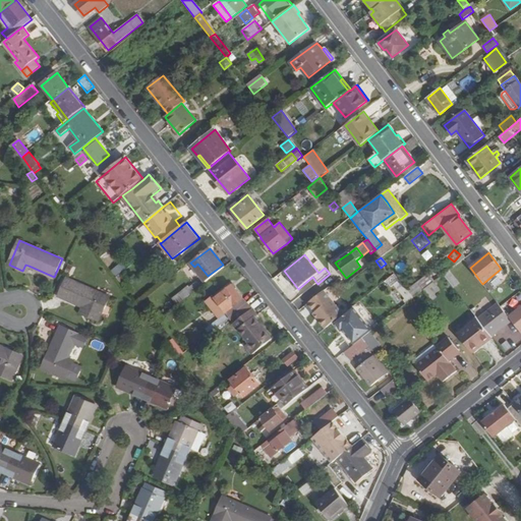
[(122,262),(112,270),(116,276),(126,268),(122,262)]
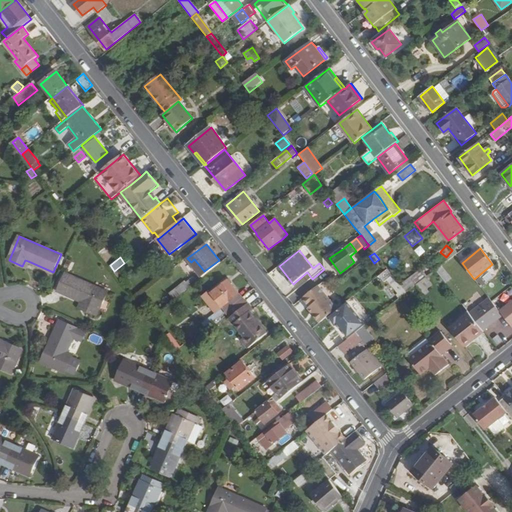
[(435,269),(446,283),(451,278),(441,265),(435,269)]
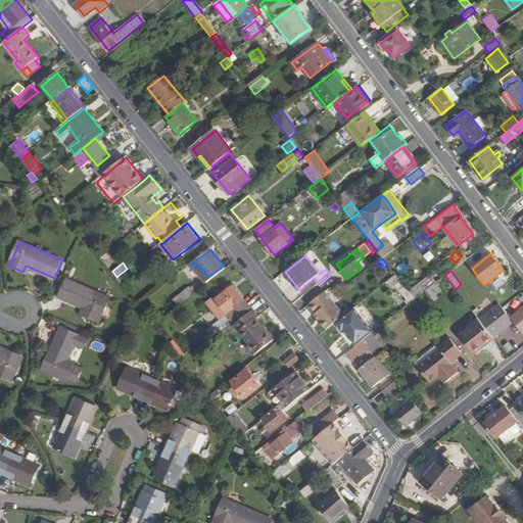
[(409,290),(415,297),(424,290),(435,282),(429,275),(409,290)]
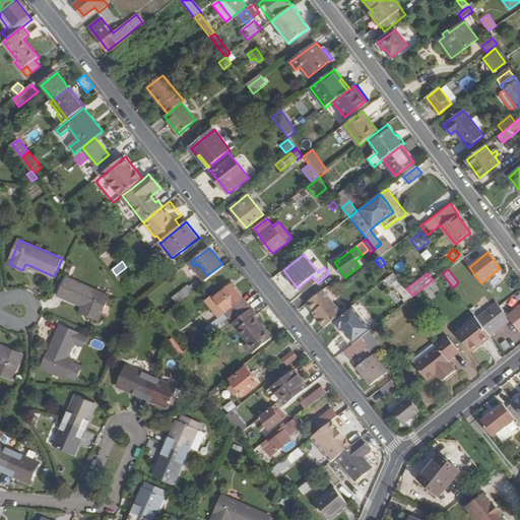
[(68,278),(60,297),(83,307),(87,309),(84,314),(99,320),(109,296),(68,278)]
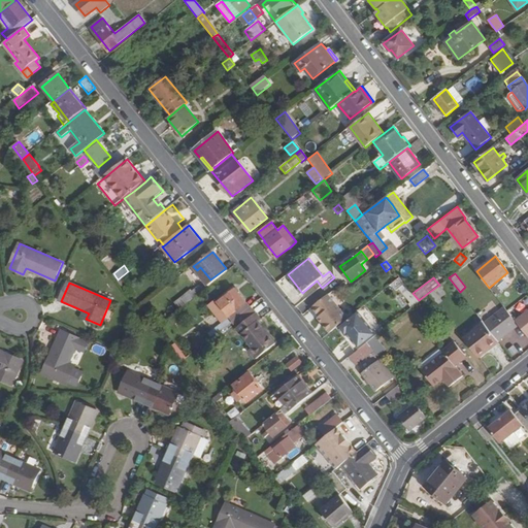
[(207,287),(203,283),(195,289),(192,292),(189,288),(182,293),(188,302),(207,287)]
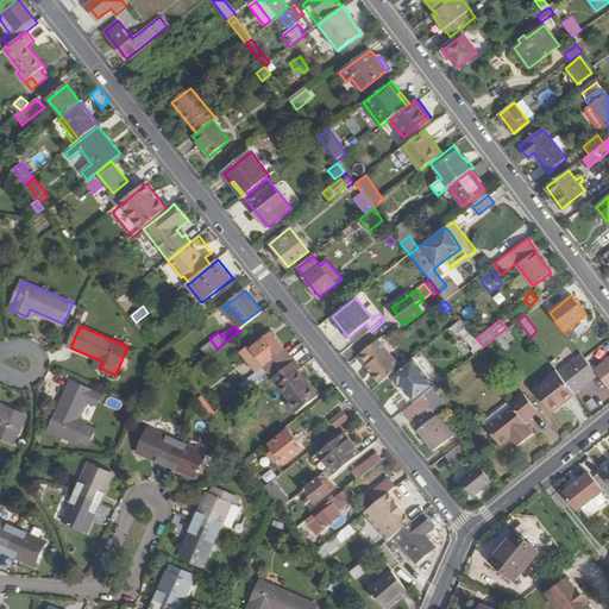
[(515,339),(507,328),(494,338),(504,352),(512,347),(509,344),(515,339)]
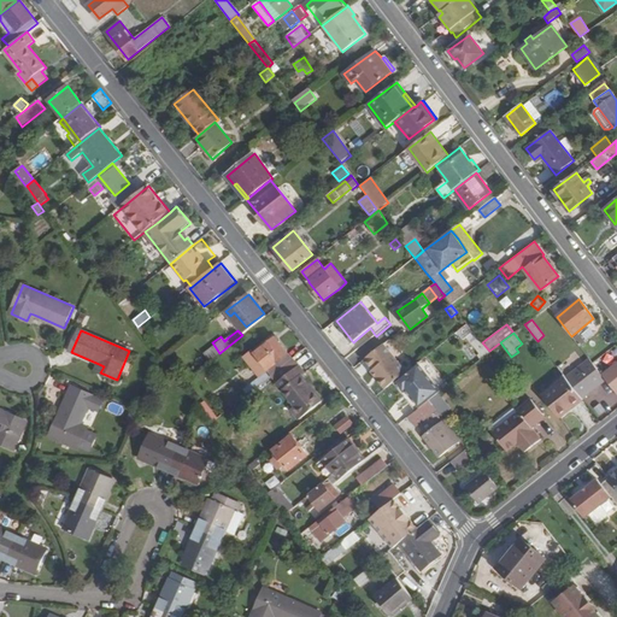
[(575,341),(581,348),(586,344),(580,336),(575,341)]
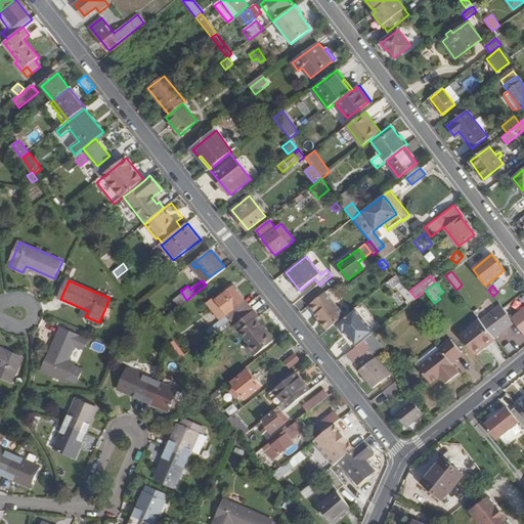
[(234,287),(218,301),(231,318),(249,305),(234,287)]
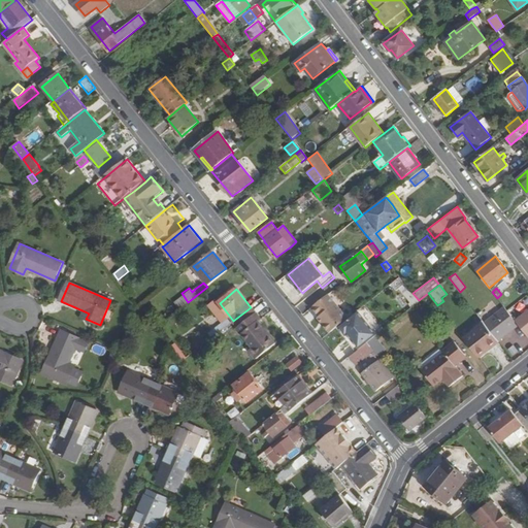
[(418,301),(413,294),(407,298),(414,304),(418,301)]
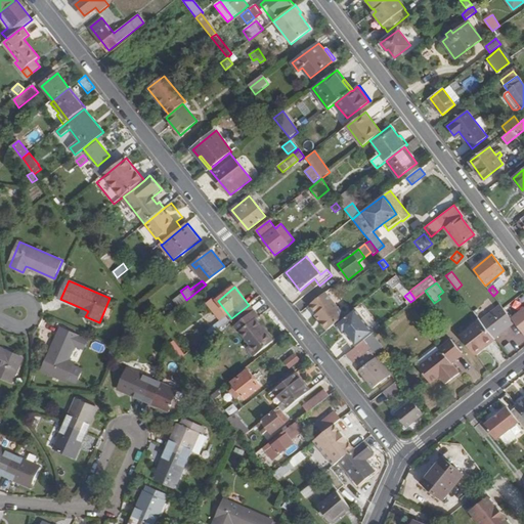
[(314,316),(325,332),(335,323),(344,317),(324,293),(309,306),(316,315),(314,316)]
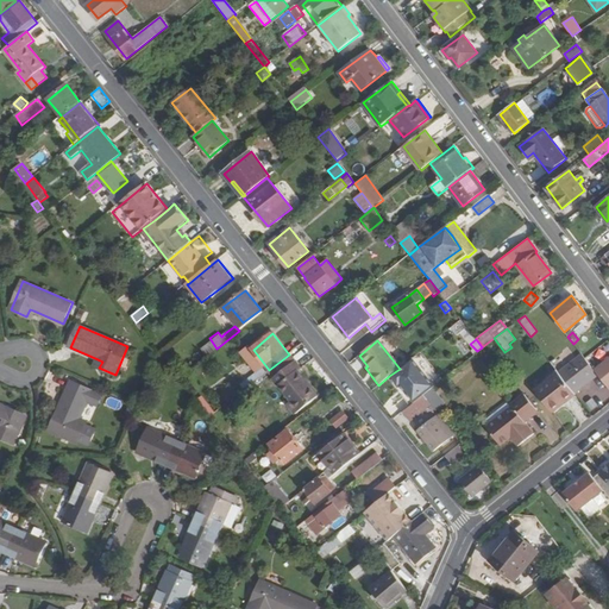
[(558,372),(575,393),(597,375),(595,370),(585,359),(582,355),(558,372)]
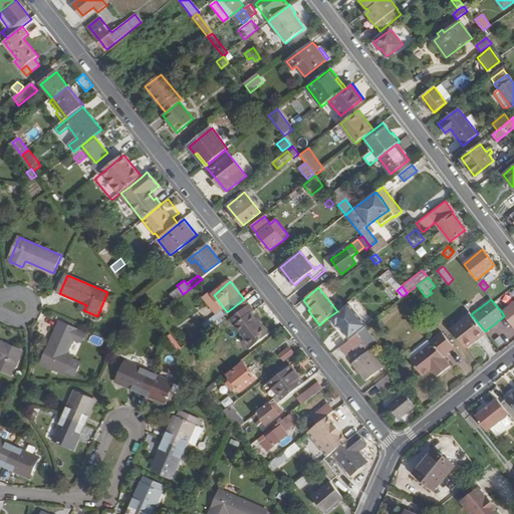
[(513,302),(502,312),(504,316),(513,328),(513,327),(513,302)]
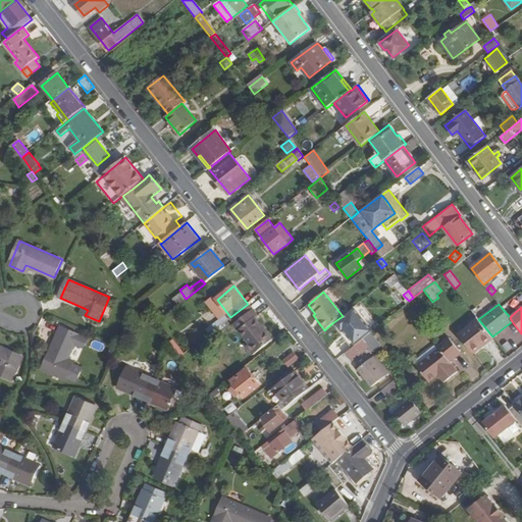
[(333,322),(342,331),(343,329),(355,345),(363,338),(371,331),(352,308),(343,316),(333,322)]
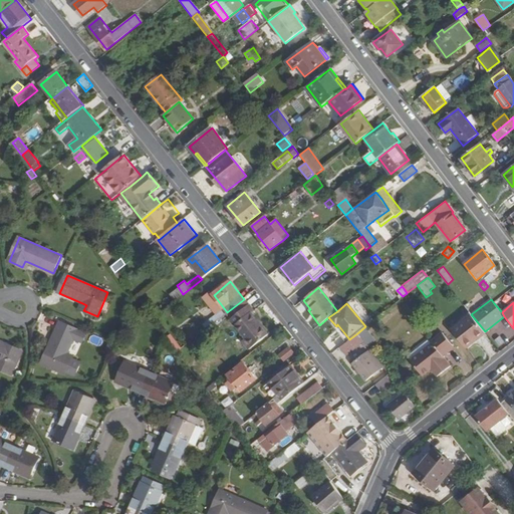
[(255,311),(250,304),(230,320),(236,326),(237,326),(247,338),(243,340),(250,349),(268,334),(252,314),(255,311)]
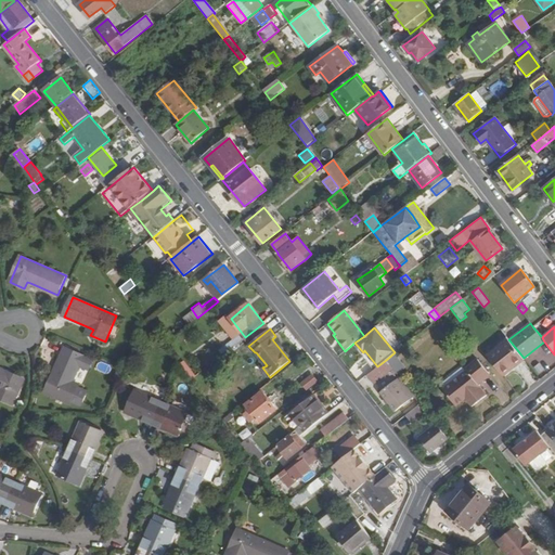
[(240,334),(227,345),(230,349),(243,339),(240,334)]
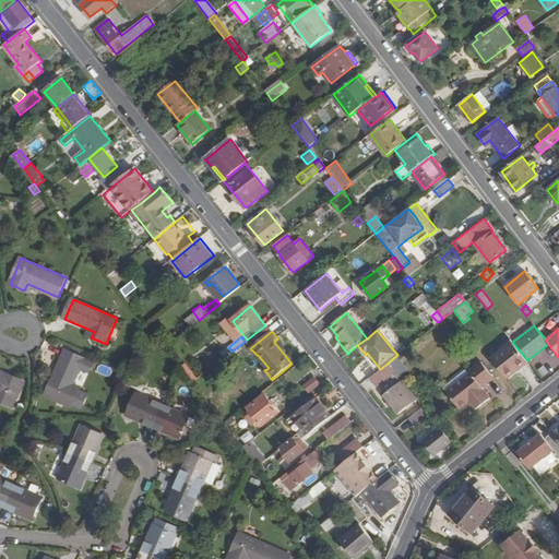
[(491,359),(507,379),(527,361),(527,360),(512,342),(491,359)]
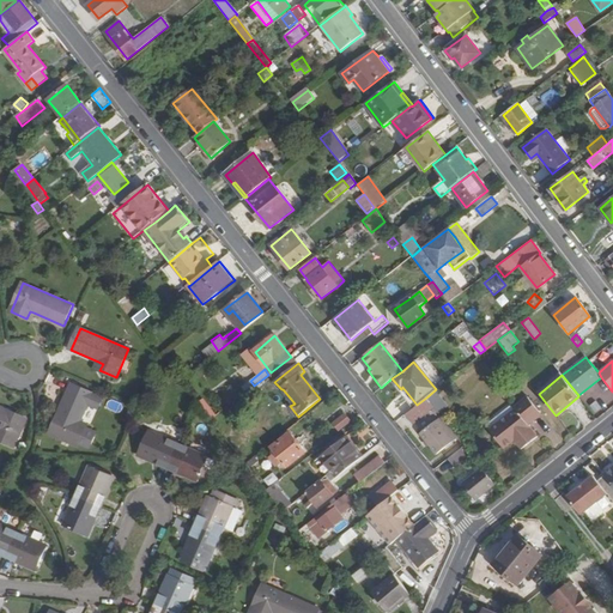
[(612,392),(604,380),(590,390),(598,400),(590,406),(596,414),(612,400),(612,392)]
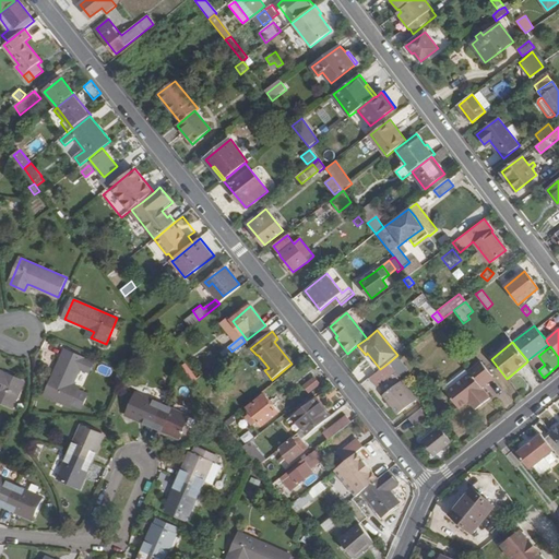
[(85,358),(66,351),(46,395),(72,406),(80,389),(74,385),(85,358)]
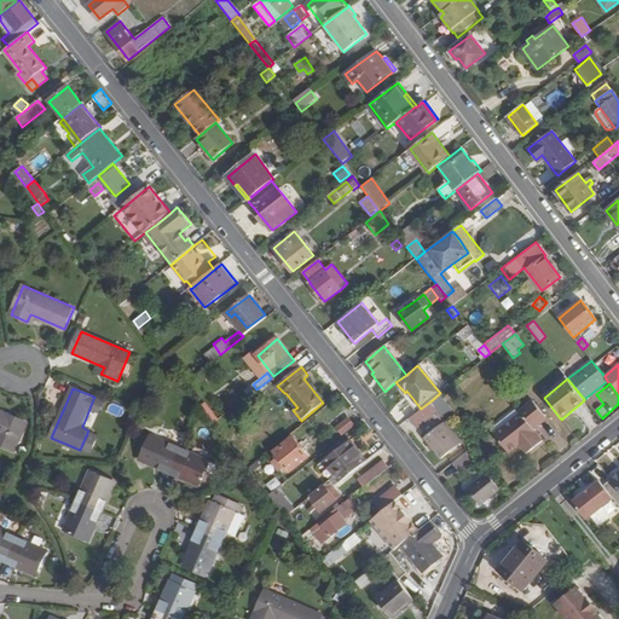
[(438,410),(441,415),(451,408),(440,393),(431,401),(438,410)]
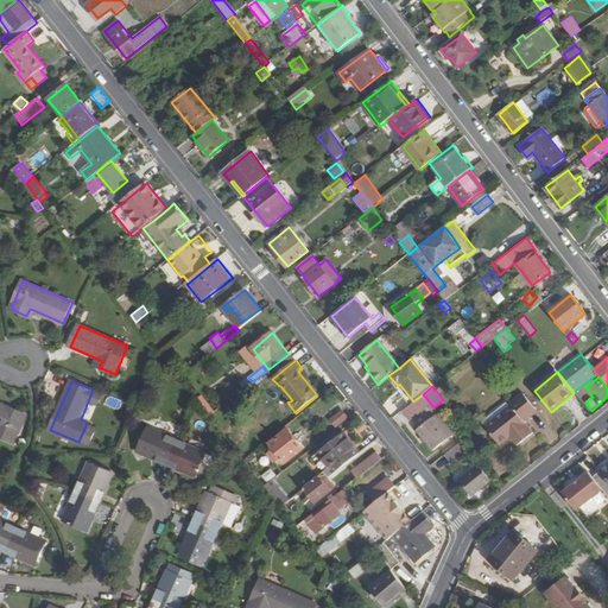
[(413,401),(401,411),(409,420),(430,403),(423,394),(413,401)]
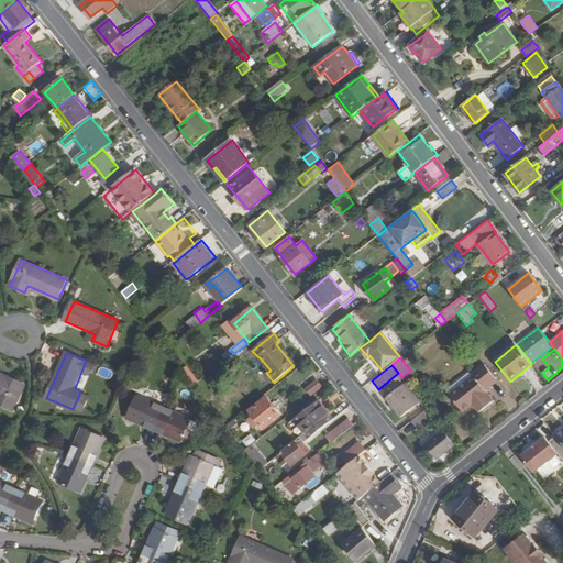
[(477,379),(452,398),(464,414),(474,406),(476,407),(479,405),(483,409),(494,400),(484,388),(497,378),(486,365),(474,375),(477,379)]
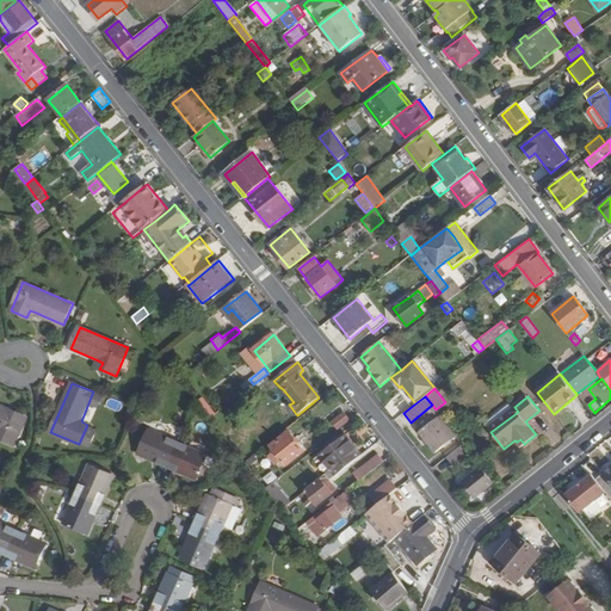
[(203,397),(199,401),(211,418),(216,414),(203,397)]
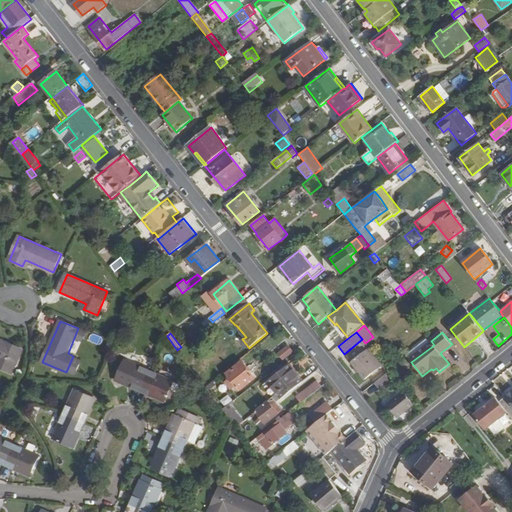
[(23,349),(0,339),(0,367),(12,373),(23,349)]
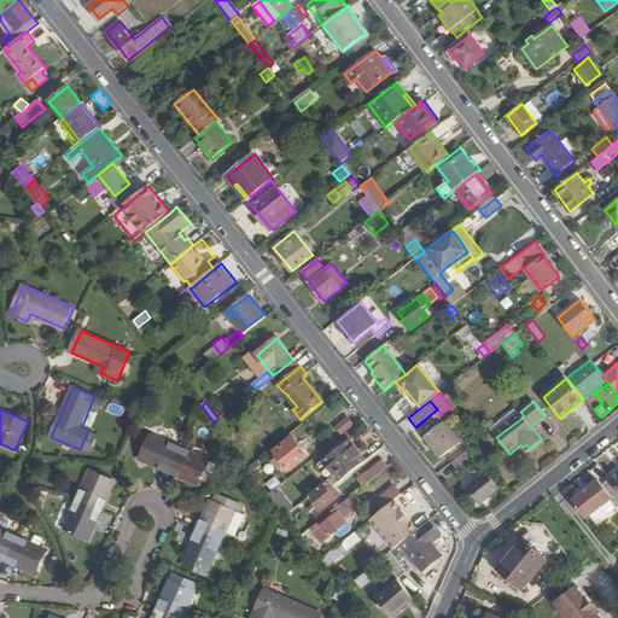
[(353,425),(348,418),(338,425),(343,432),(353,425)]
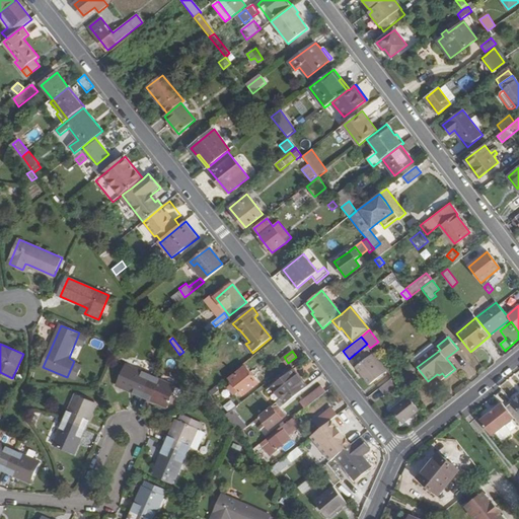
[(387,370),(374,353),(356,366),(370,384),(387,370)]
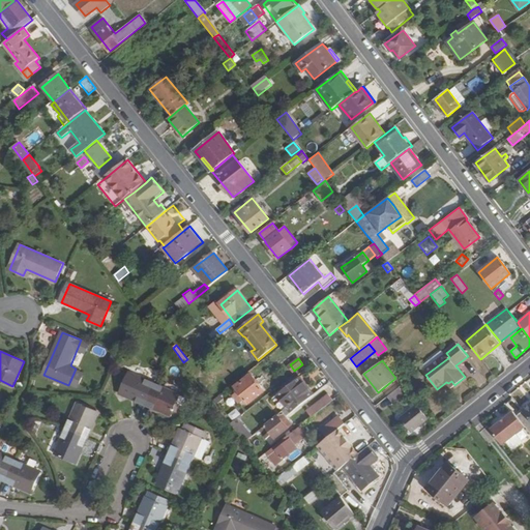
[(155,383),(129,373),(120,393),(130,399),(133,394),(139,398),(137,402),(146,405),(155,383)]
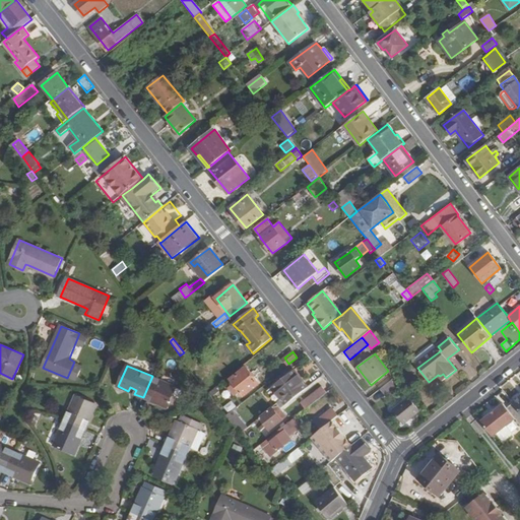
[(244,396),(260,384),(247,367),(226,383),(236,394),(240,391),(244,396)]
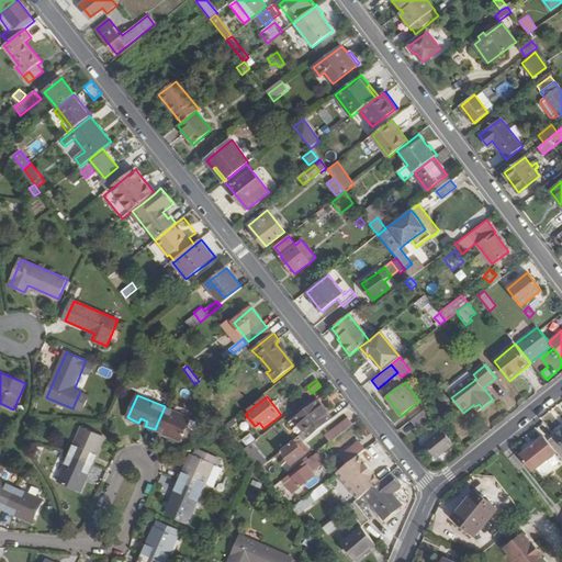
[(318,400),(294,418),(310,437),(334,418),(318,400)]
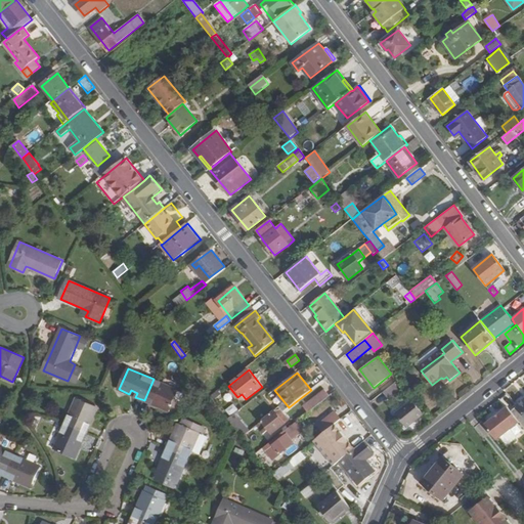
[(154,379),(144,400),(169,411),(178,390),(154,379)]
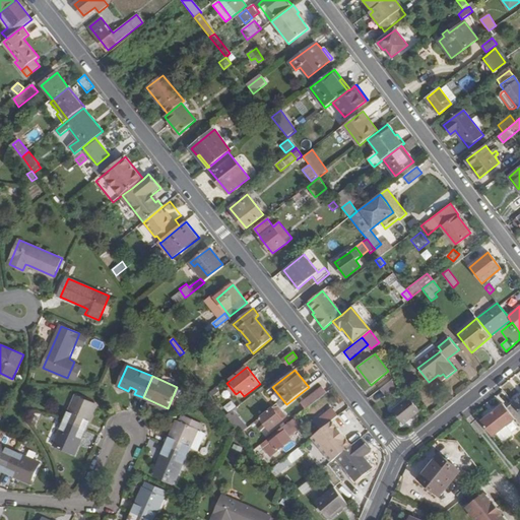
[(394,378),(380,389),(387,397),(400,386),(394,378)]
